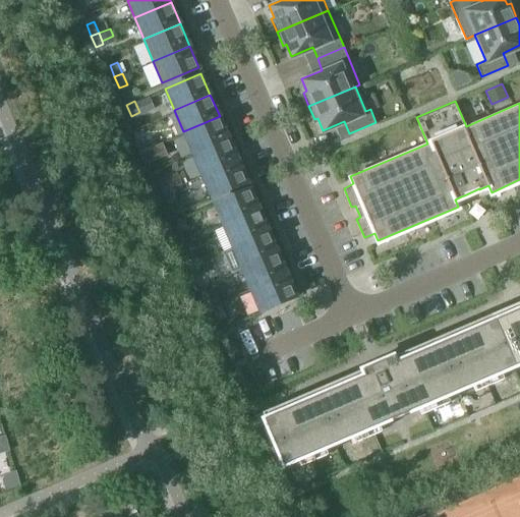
[(183,131),(192,153),(229,137),(220,116),(183,131)]
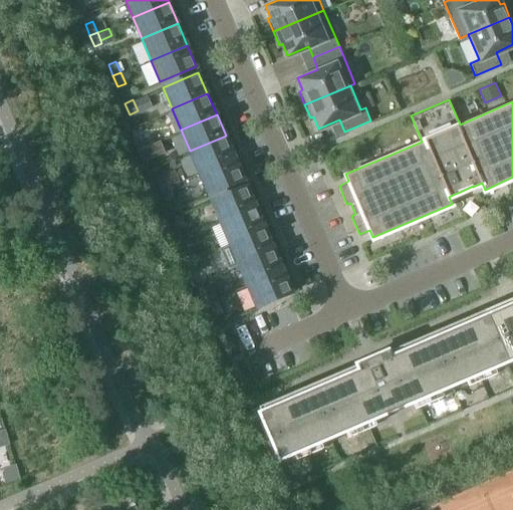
[(141,134),(133,138),(138,149),(145,145),(141,134)]
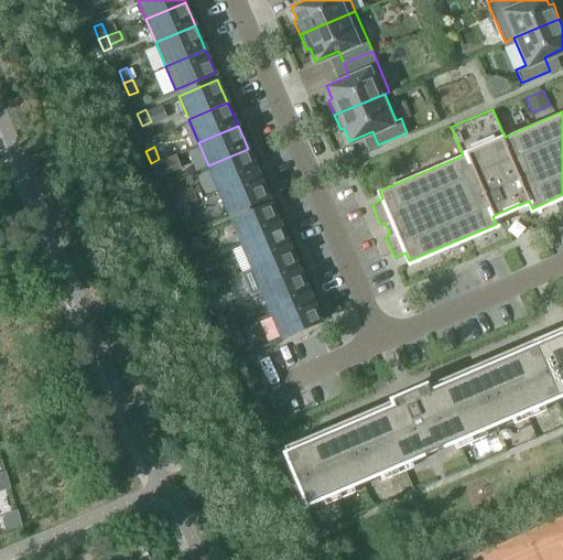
[(208,165),(218,190),(258,173),(248,149),(208,165)]
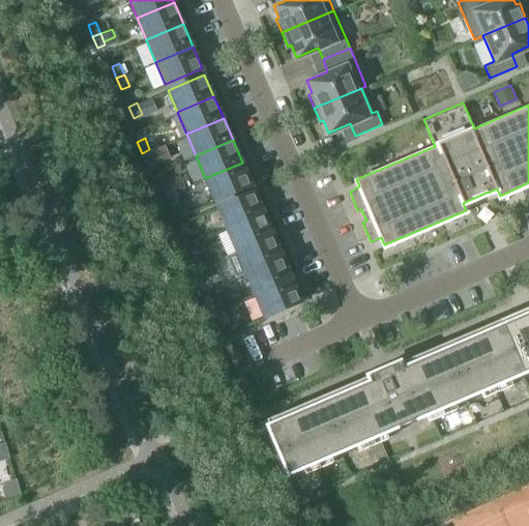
[(149,149),(142,153),(147,165),(152,162),(154,161),(149,149)]
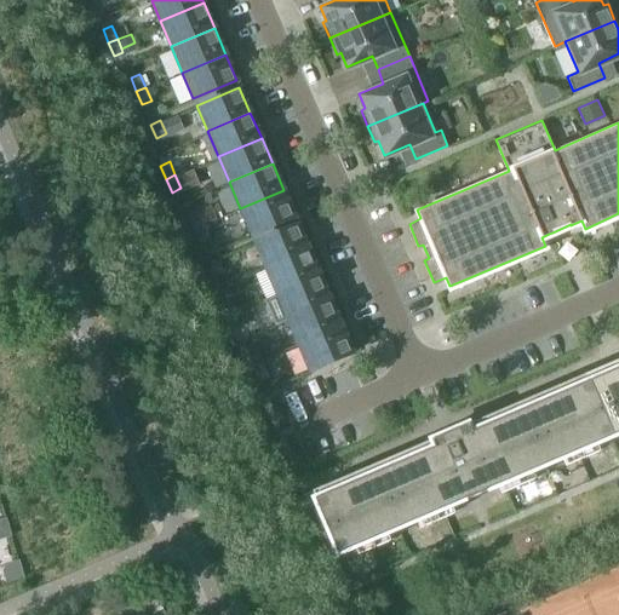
[(284,190),(240,208),(251,234),(294,216),(284,190)]
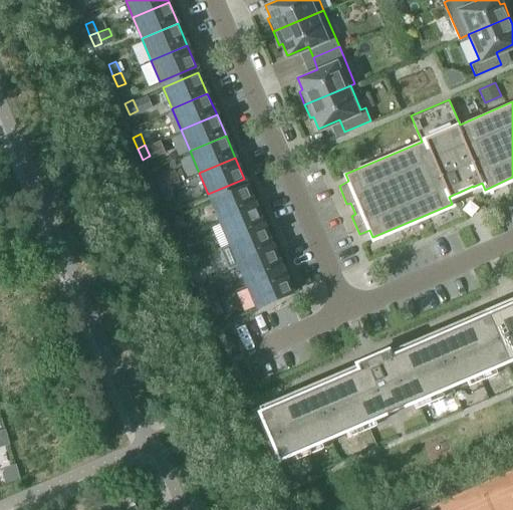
[(164,174),(157,177),(161,188),(169,185),(164,174)]
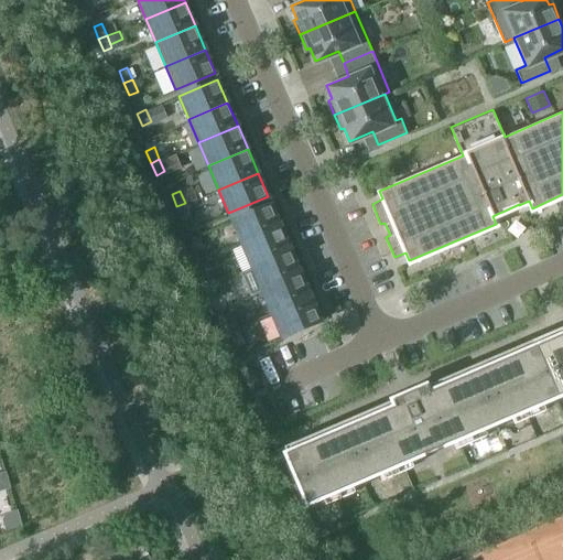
[(191,215),(185,203),(176,206),(182,218),(191,215)]
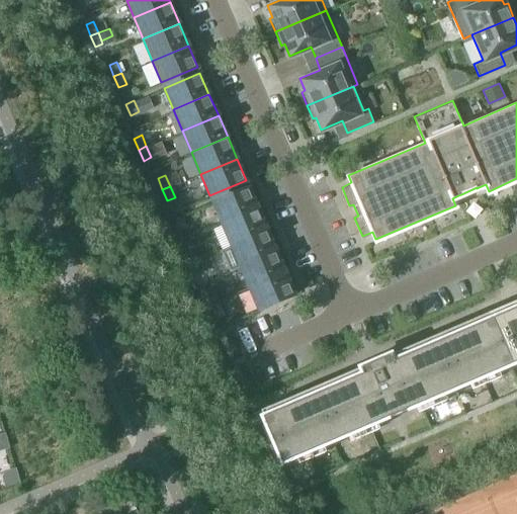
[(248,186),(212,201),(222,223),(257,207),(248,186)]
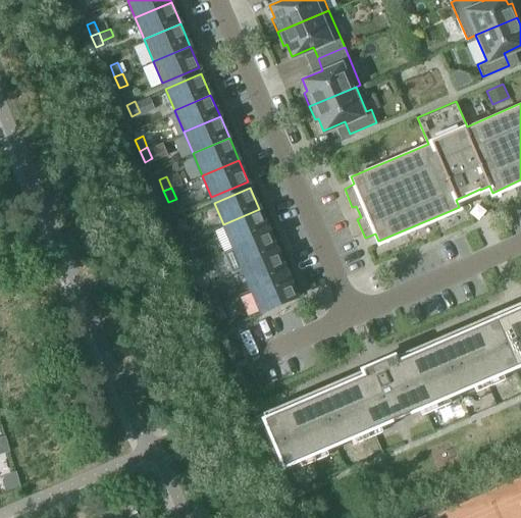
[(259,209),(223,224),(232,246),(269,230),(259,209)]
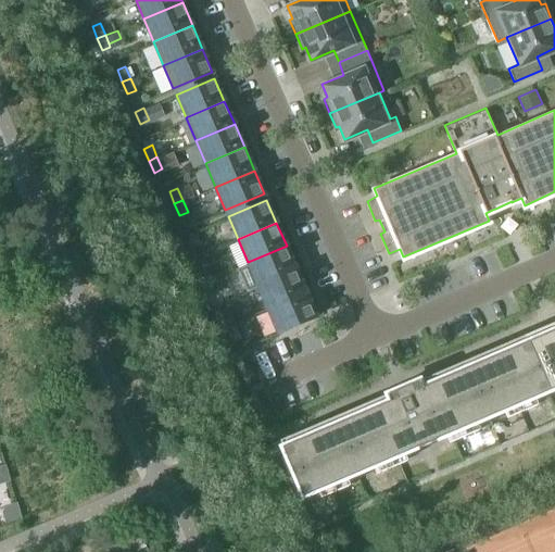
[(196,229),(187,234),(192,246),(200,241),(196,229)]
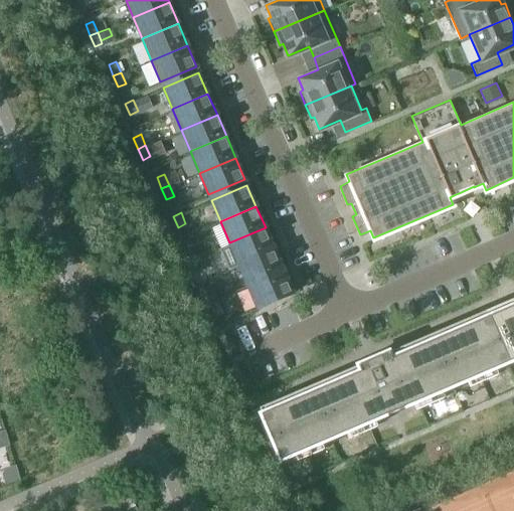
[(229,242),(220,246),(229,269),(238,265),(275,248),(266,227),(229,242)]
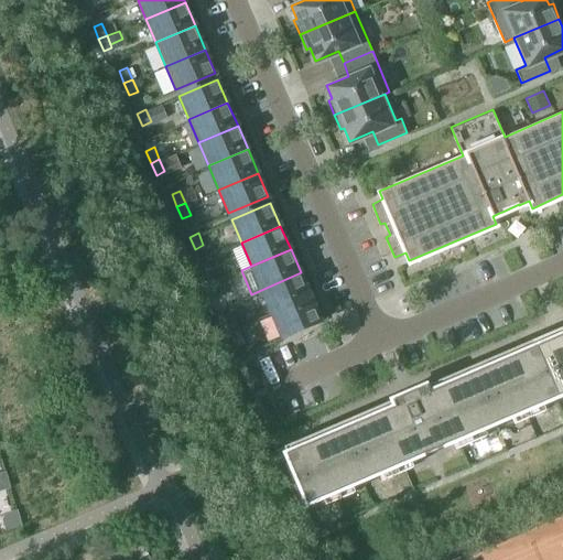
[(207,270),(198,275),(204,287),(212,282),(207,270)]
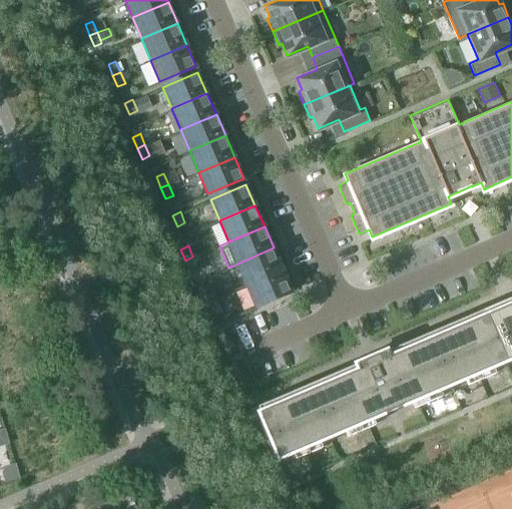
[(274,247),(237,264),(246,285),(283,270),(274,247)]
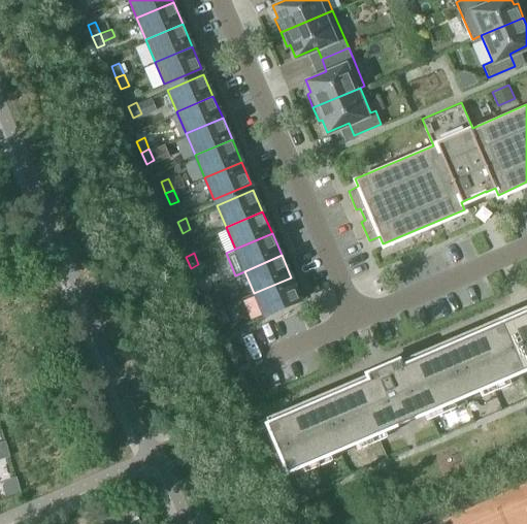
[(198,264),(191,268),(196,280),(201,276),(203,275),(198,264)]
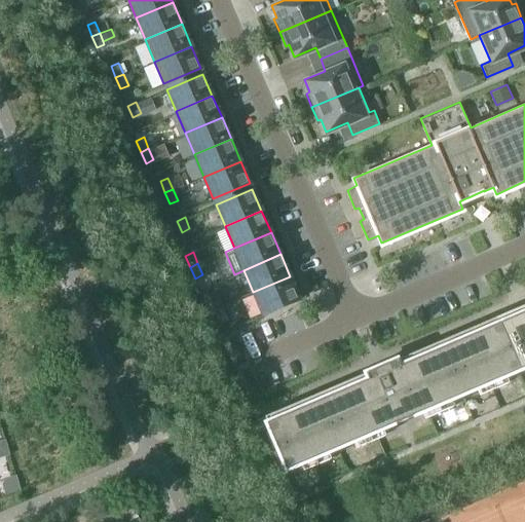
[(290,276),(253,292),(262,313),(299,298),(290,276)]
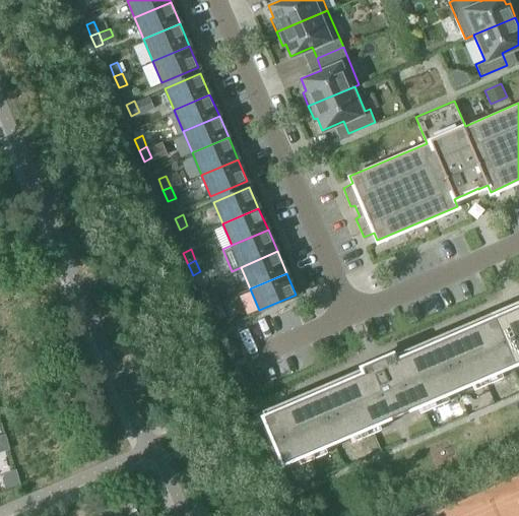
[(214,289),(207,293),(211,304),(219,301),(214,289)]
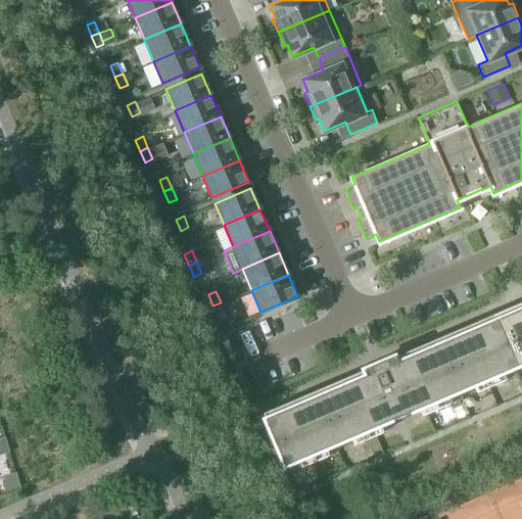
[(221,302),(212,305),(218,317),(226,314),(221,302)]
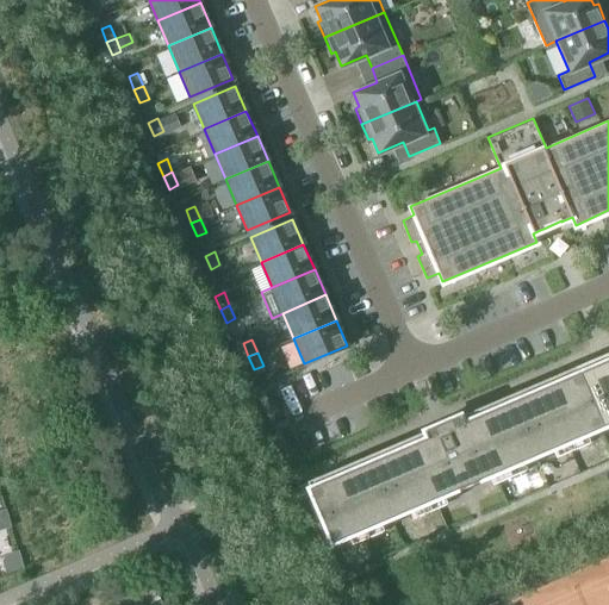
[(406,447),(306,490),(329,543),(455,490),(455,491),(461,488),(470,484),(476,481),(601,428),(608,424),(608,359),(478,416),(460,423),(457,416),(421,431),(423,438),(406,447)]
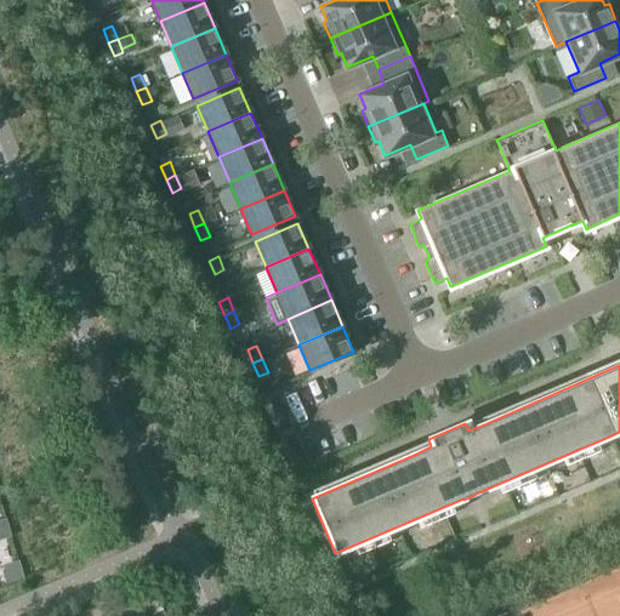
[(6,563),(3,569),(4,570),(6,580),(22,576),(18,559),(7,563),(6,563)]
